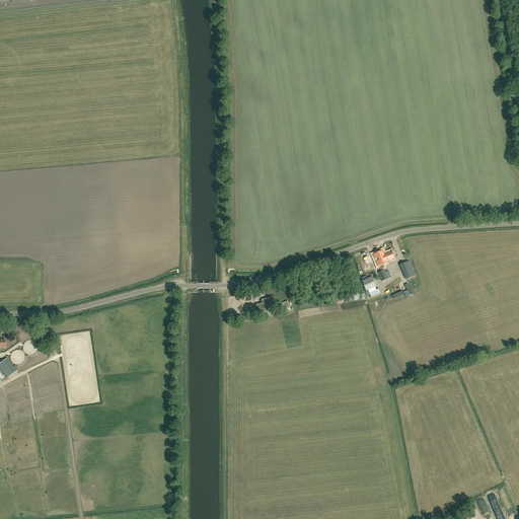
[(382,249),(372,254),(377,266),(393,258),(390,251),(384,254),(382,249)]
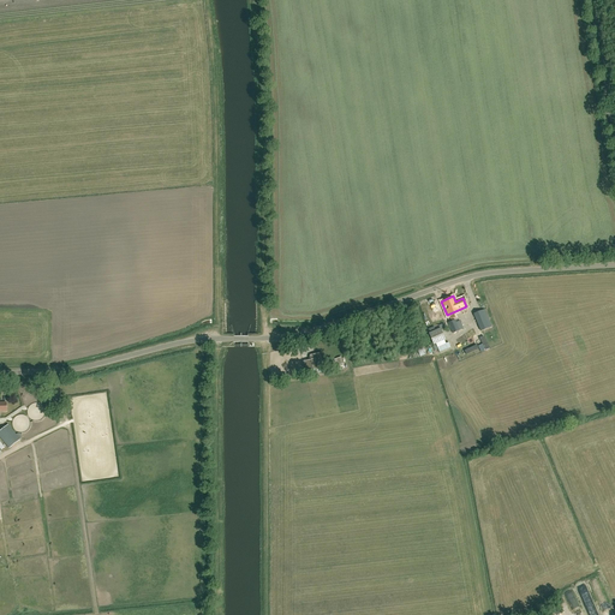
[(473,314),(482,332),(493,327),(484,310),(473,314)]
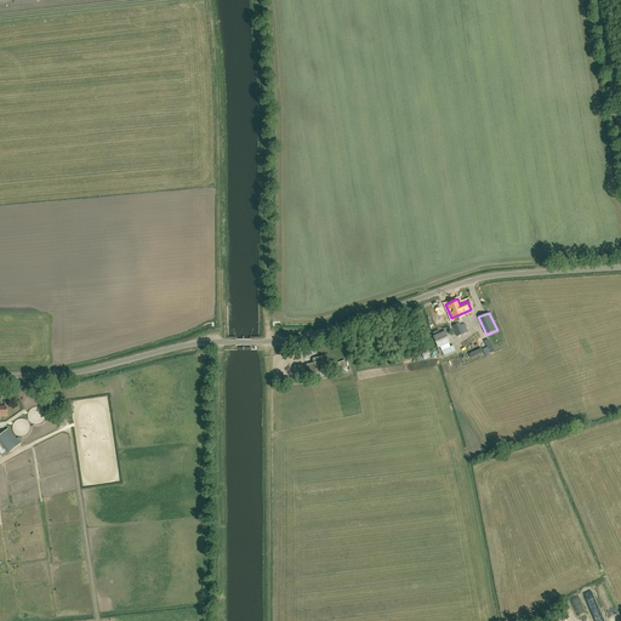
[(460,323),(453,326),(457,337),(468,332),(465,324),(461,326),(460,323)]
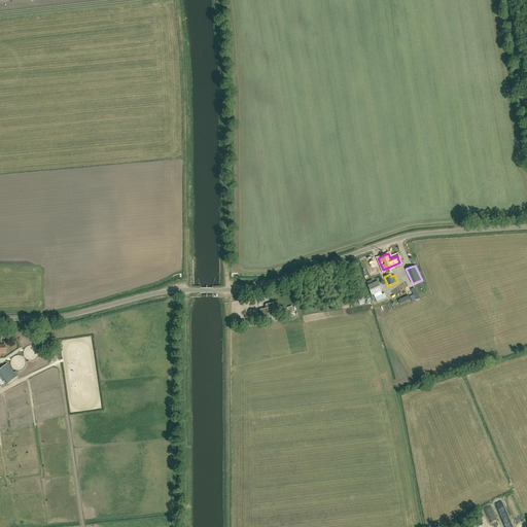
[(372,295),(381,291),(378,282),(367,286),(372,295)]
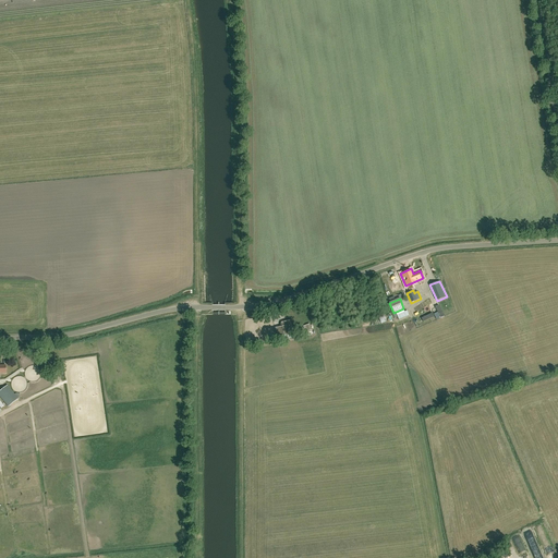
[(290,320),(281,323),(282,327),(275,328),(277,337),(293,334),(290,320)]
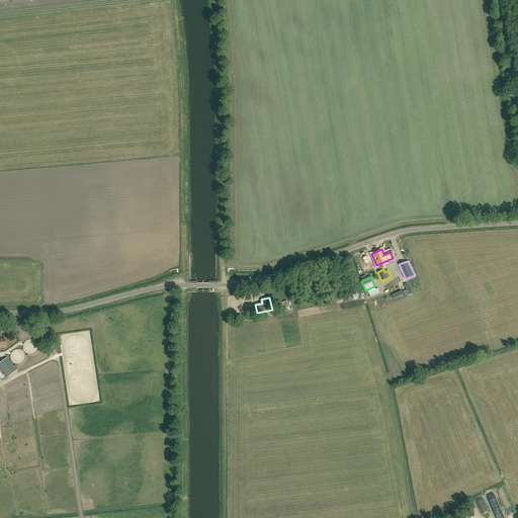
[(289,300),(282,303),(284,309),(291,307),(289,300)]
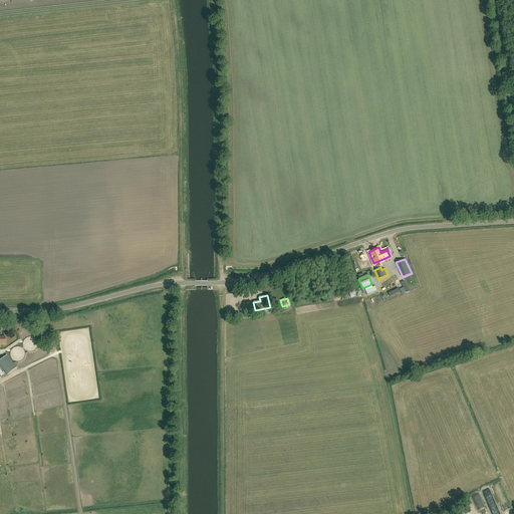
[(7,354),(0,360),(0,364),(7,374),(17,366),(7,354)]
